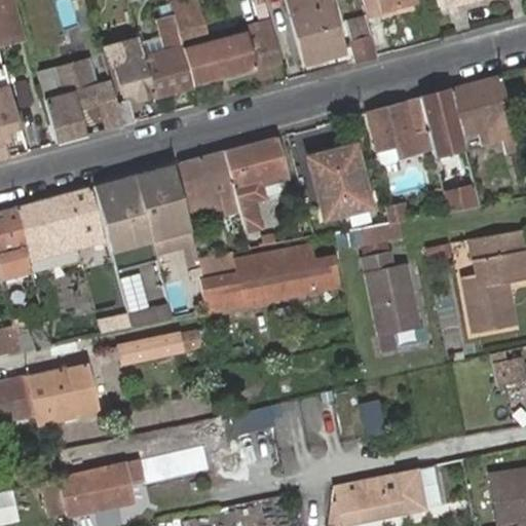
[(0,0),(0,36),(12,34),(2,0),(0,0)]
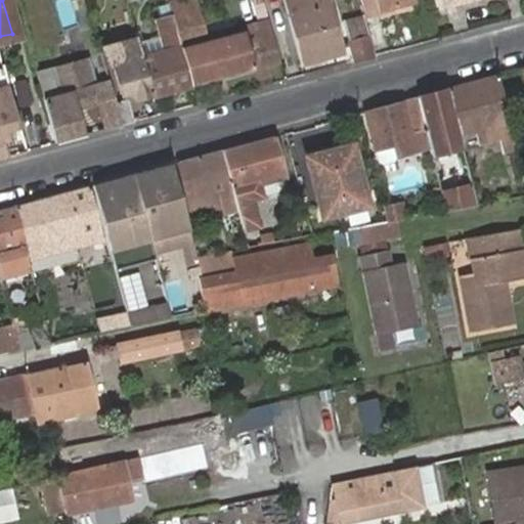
[(170,20),(190,91),(255,75),(252,66),(275,59),(268,29),(206,46),(192,0),(172,0),(165,2),(170,20)]
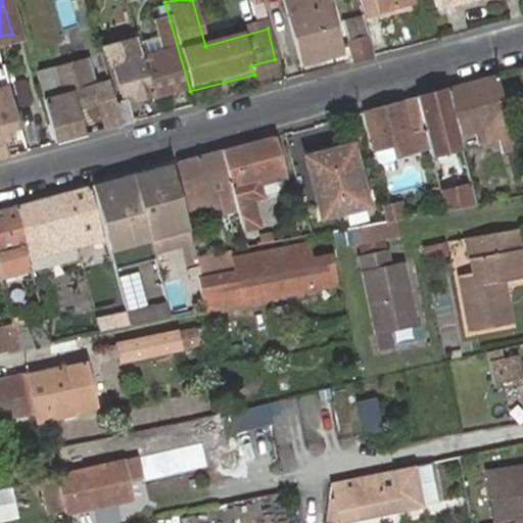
[(281,0),(298,61),(340,51),(326,0),(281,0)]
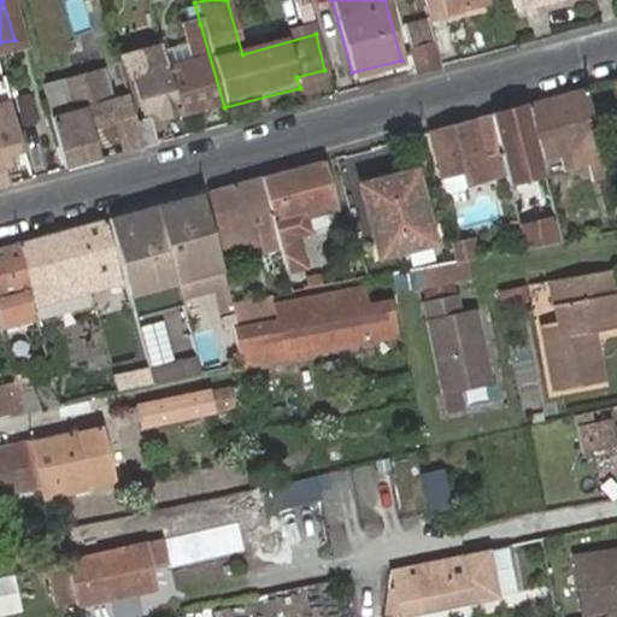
[(483,6),(481,0),(422,0),(428,21),(483,6)]
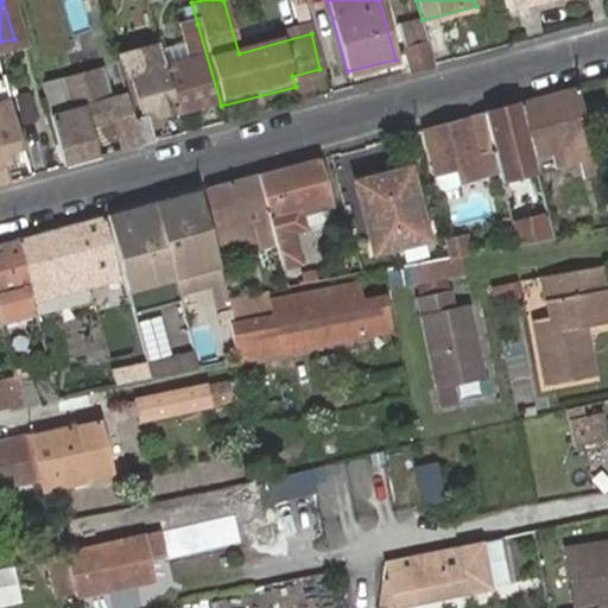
[(539,0),(513,0),(517,11),(538,5),(537,1),(539,0)]
